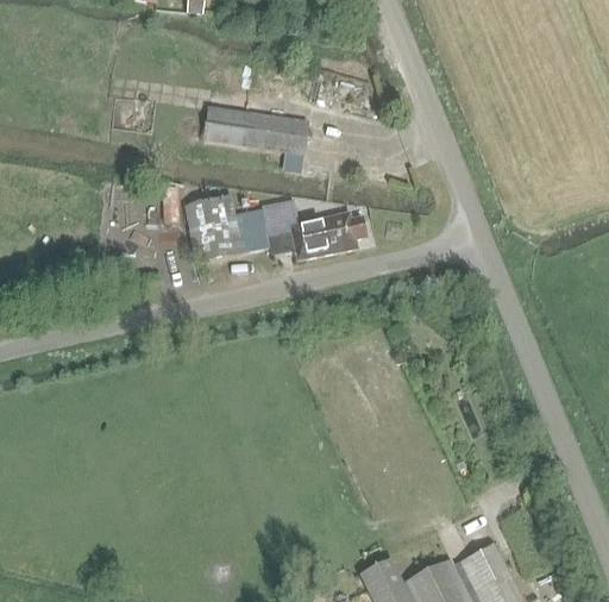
[(154,6),(218,13),(219,0),(149,0),(155,1),(154,6)]
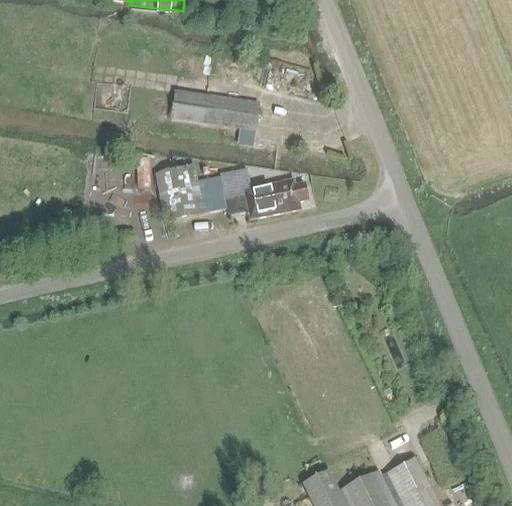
[(259,100),(175,88),(171,117),(255,129),(259,100)]
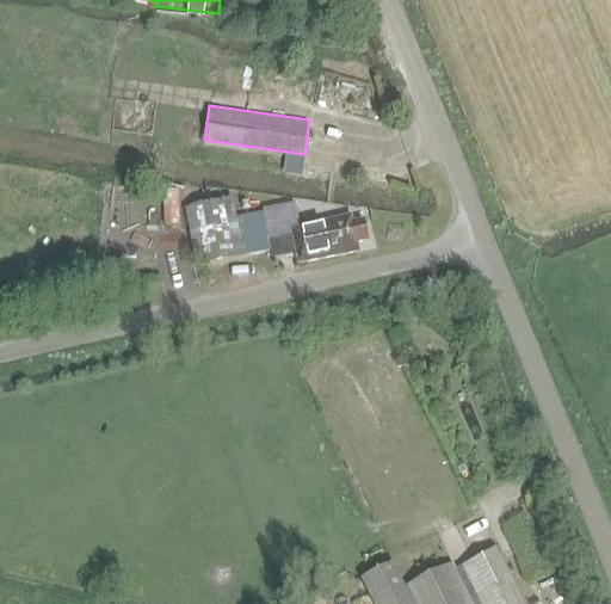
[(179,221),(179,186),(162,186),(164,221),(179,221)]
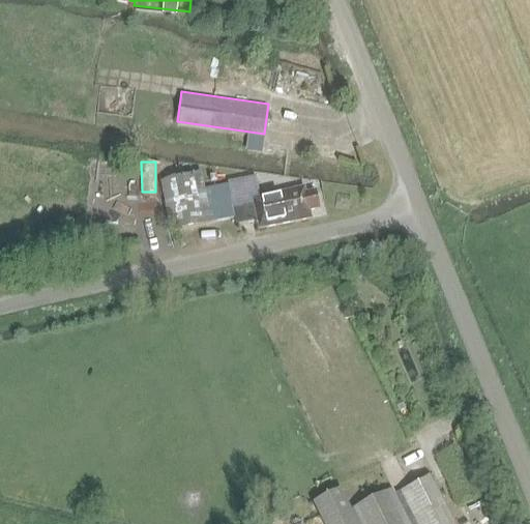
[(253,195),(254,199),(233,203),(228,180),(204,185),(201,169),(160,177),(170,226),(234,213),(236,219),(257,214),(259,223),(311,211),(310,205),(319,204),(315,186),(304,190),(302,183),(253,195)]
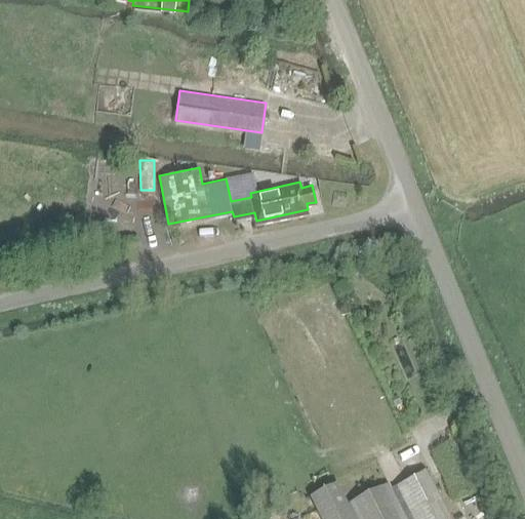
[(451,518),(426,468),(391,485),(389,480),(348,501),(337,480),(309,493),(321,518),(451,518)]
